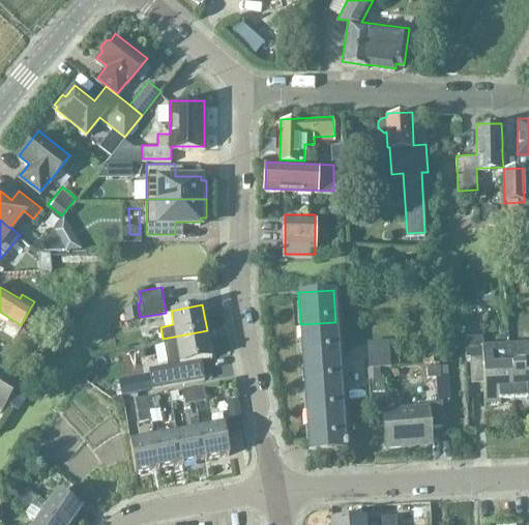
[(338,353),(335,322),(300,324),(303,355),(338,353)]
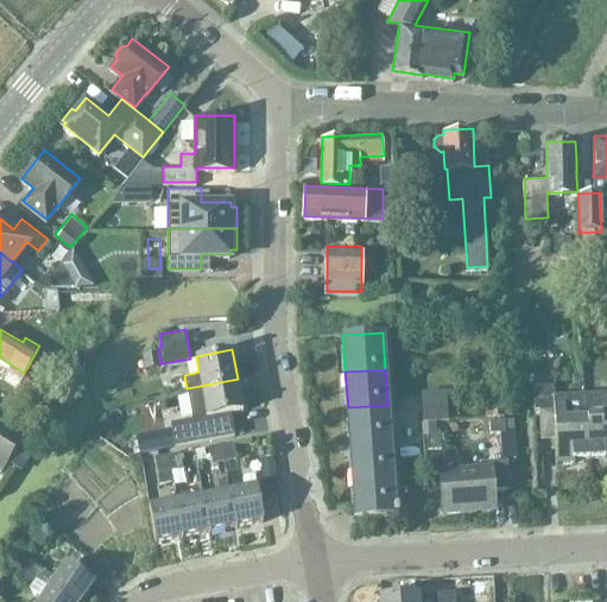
[(242,407),(238,379),(187,388),(193,417),(171,420),(176,443),(234,432),(231,410),(242,407)]
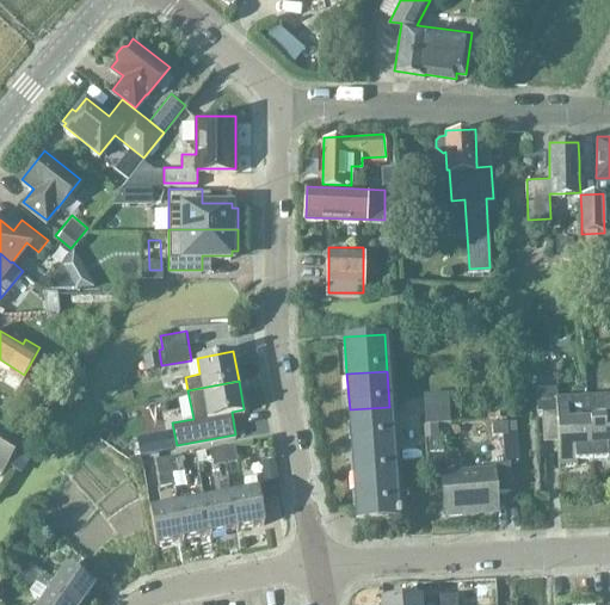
[(577,458),(592,457),(590,415),(589,390),(558,393),(558,383),(536,384),(537,408),(556,407),(560,462),(577,462),(577,458)]
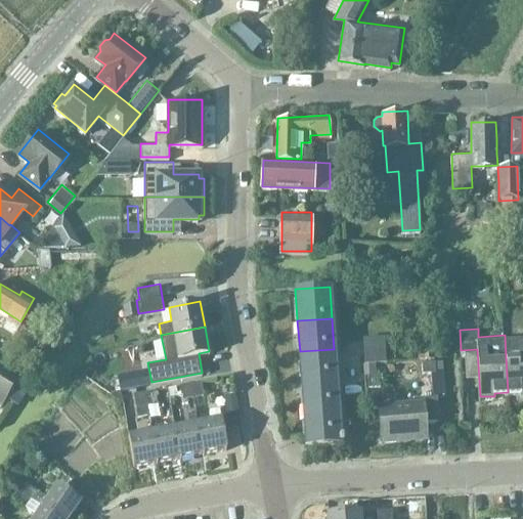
[(365,360),(386,359),(384,334),(363,336),(365,360)]
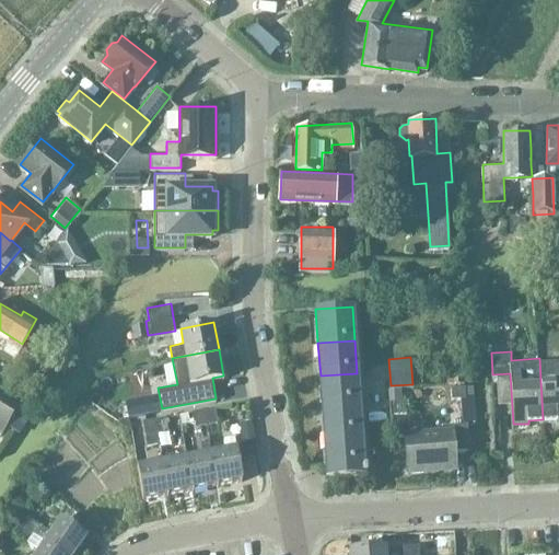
[(558,357),(539,358),(542,416),(543,419),(556,418),(556,421),(558,421),(558,357)]
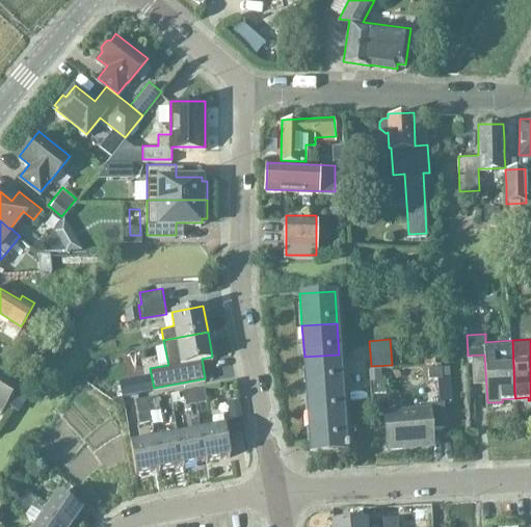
[(341,386),(339,354),(304,357),(307,388),(341,386)]
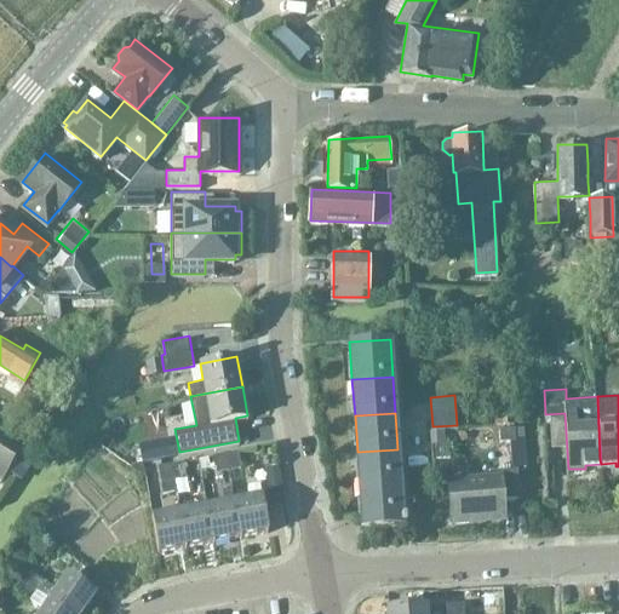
[(500,440),(516,439),(515,424),(499,426),(500,440)]
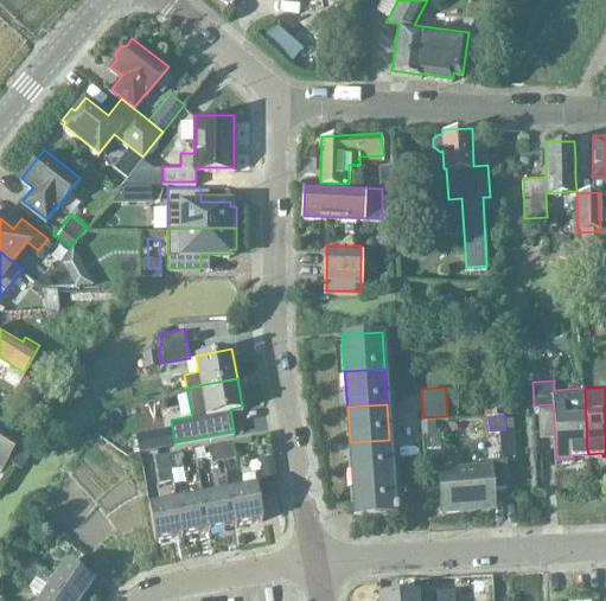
[(0,467),(19,439),(0,426),(0,467)]
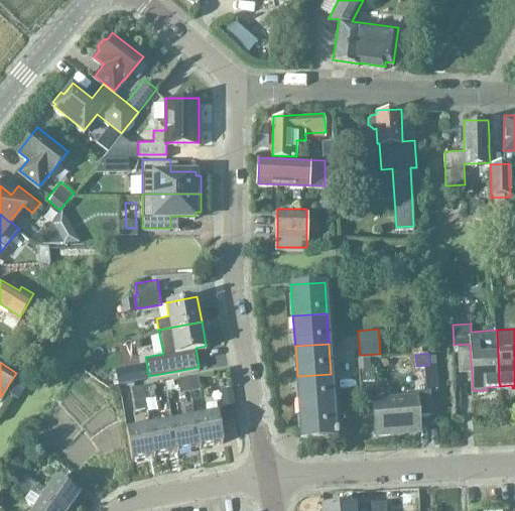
[(199,372),(186,374),(189,388),(201,386),(199,372)]
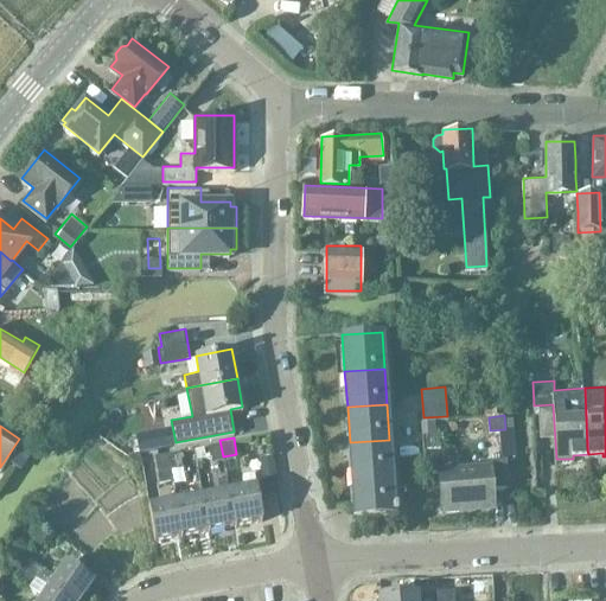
[(223,456),(219,440),(208,442),(211,459),(223,456)]
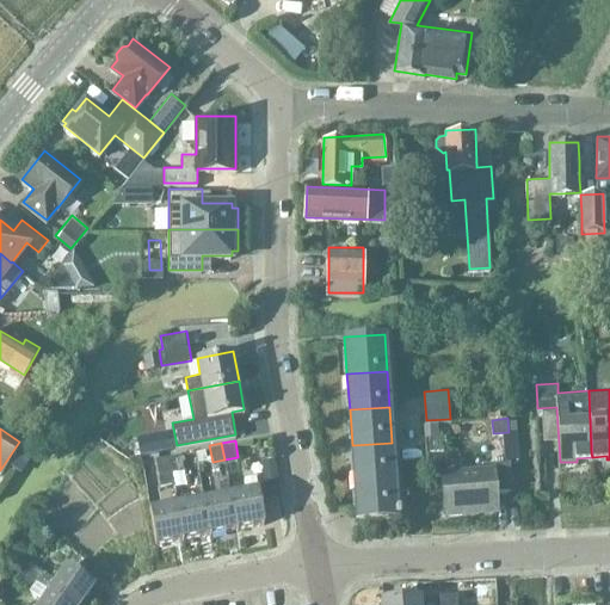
[(395,479),(392,443),(352,445),(355,481),(395,479)]
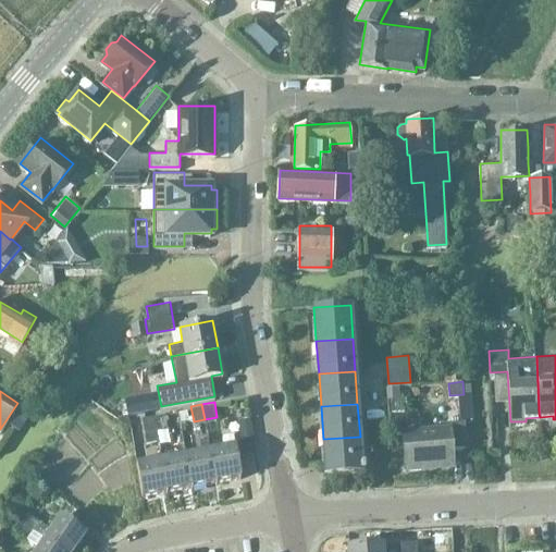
[(156,428),(168,426),(165,412),(153,414),(156,428)]
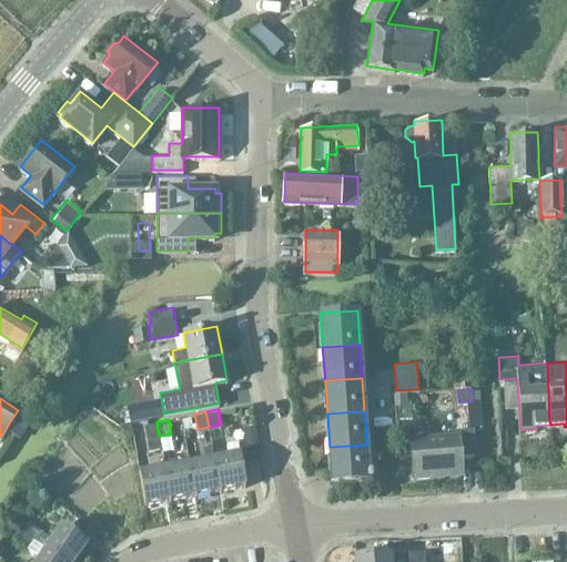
[(159,436),(157,421),(145,423),(148,438),(159,436)]
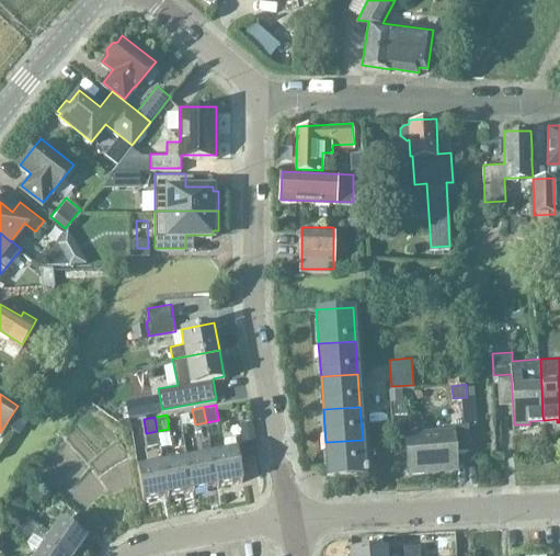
[(455,450),(470,449),(468,422),(452,423),(453,430),(406,433),(409,471),(427,469),(427,465),(456,463),(455,450)]
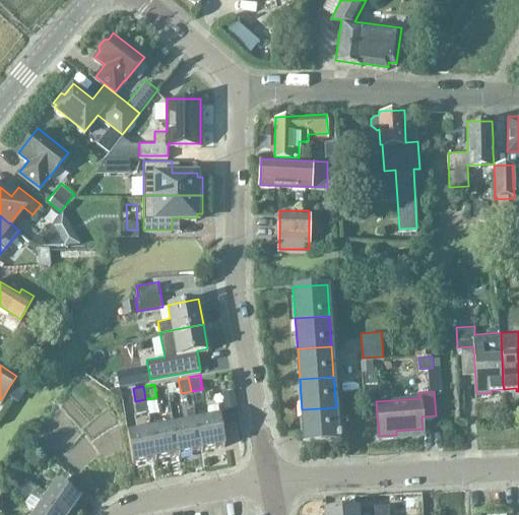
[(237,400),(223,402),(226,414),(238,412),(237,400)]
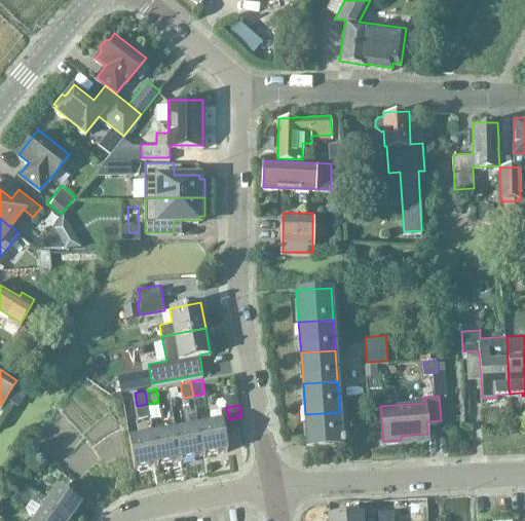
[(199,422),(198,423),(203,452),(227,448),(220,410),(213,412),(214,420),(199,422)]
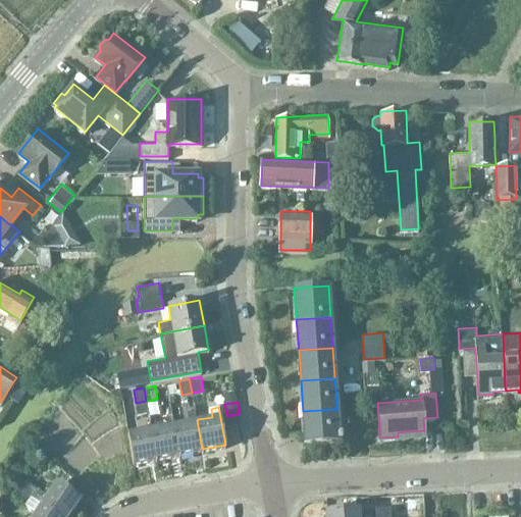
[(340,441),(337,409),(303,411),(305,443),(340,441)]
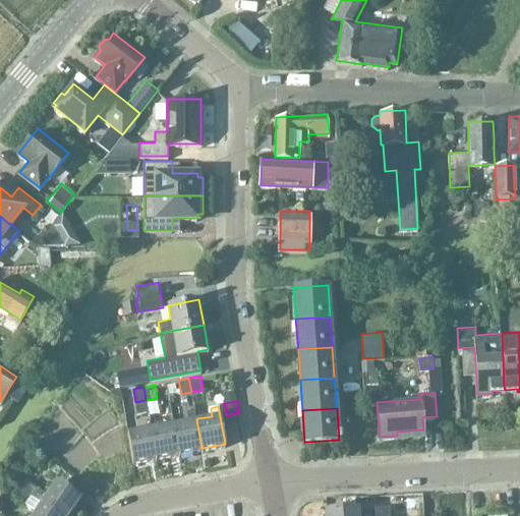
[(189,420),(174,423),(179,453),(201,448),(196,419),(197,418),(196,410),(188,412),(189,420)]
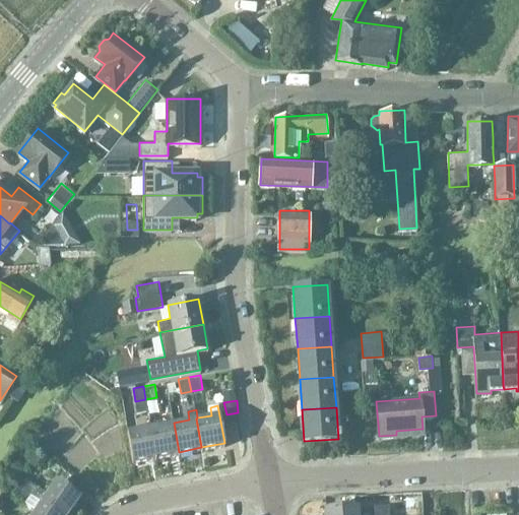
[(174,423),(150,427),(156,456),(179,452),(174,423)]
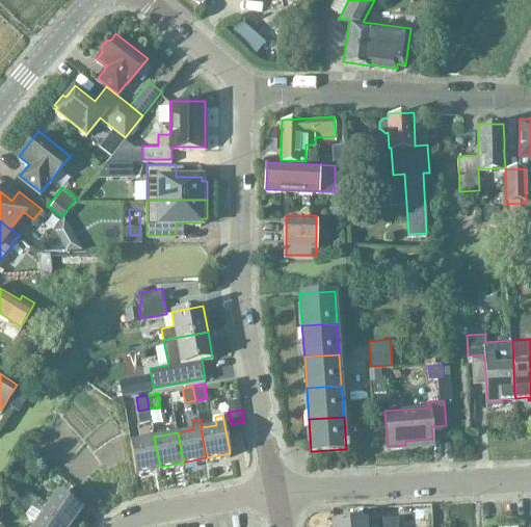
[(135,471),(160,467),(154,437),(130,441),(135,471)]
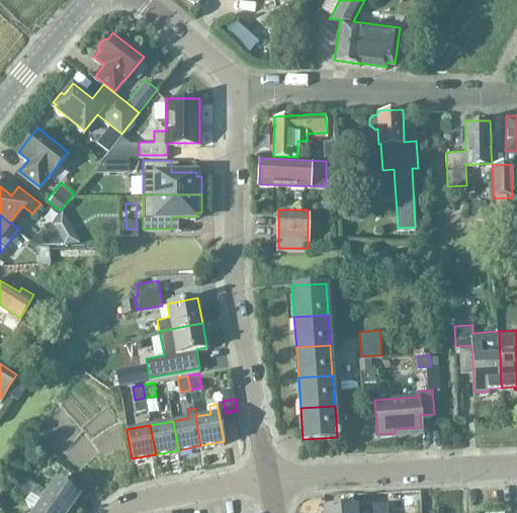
[(41,499),(62,512),(66,512),(79,495),(56,479),(49,489),(26,475),(20,484),(41,499)]
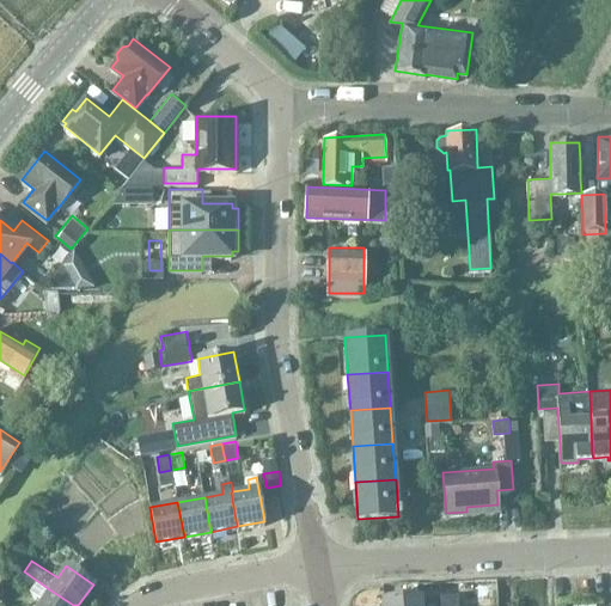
[(73,605),(49,589),(24,571),(17,581),(43,598),(37,605),(73,605)]
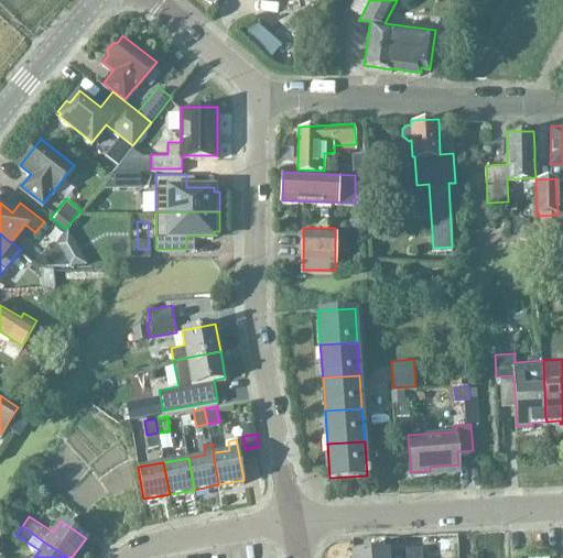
[(353,550),(353,557),(387,557),(387,548),(353,550)]
